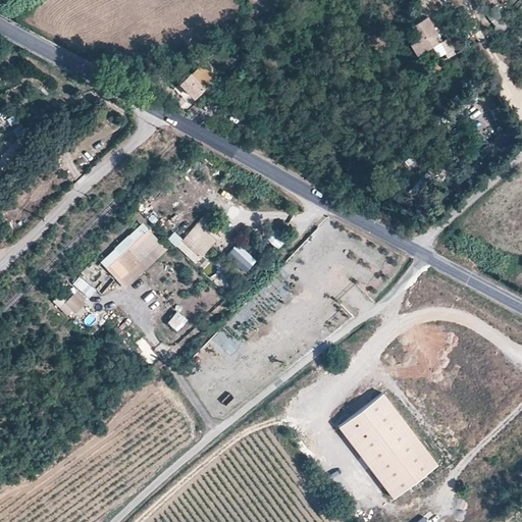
[(427,15),(409,27),(416,40),(410,44),(417,56),(432,48),(438,57),(448,52),(427,15)]
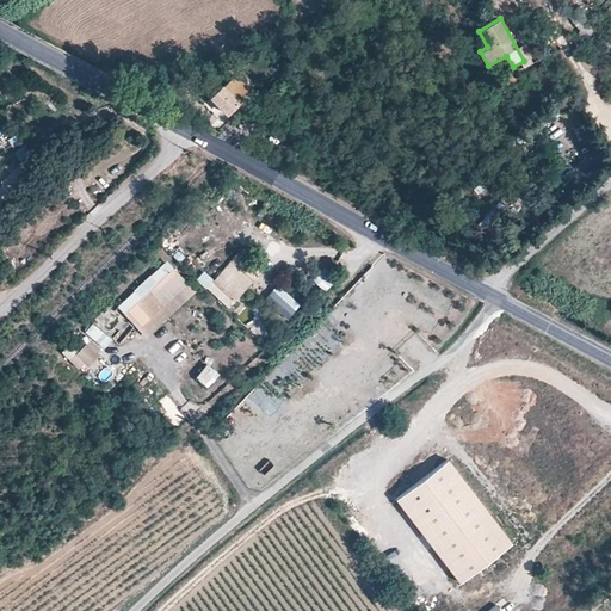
[(230,67),(204,92),(224,112),(251,87),(230,67)]
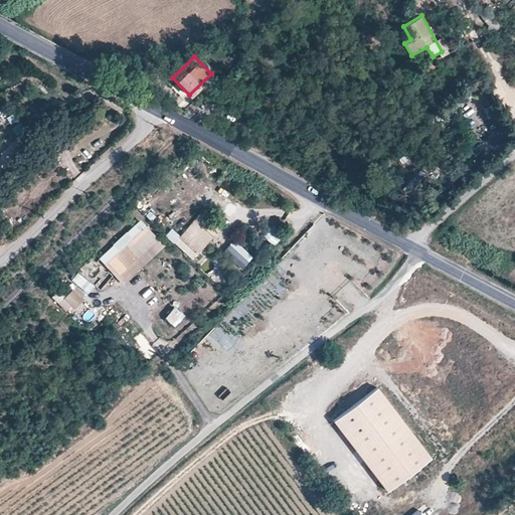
[(0,108),(0,127),(9,123),(1,108),(0,108)]
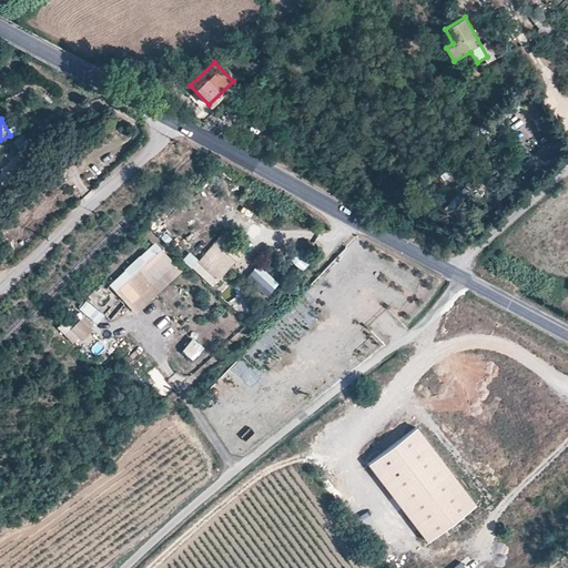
[(111,283),(119,291),(163,250),(155,241),(111,283)]
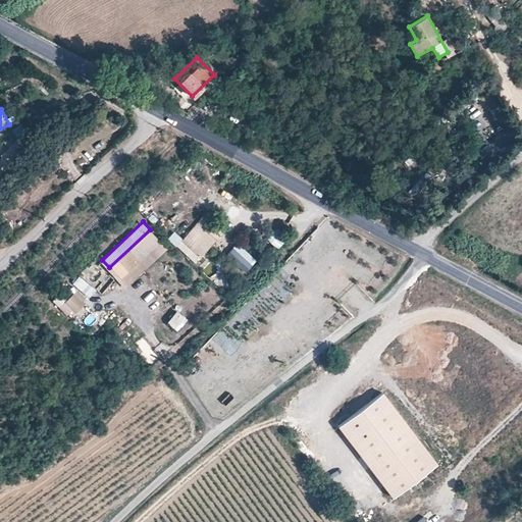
[(181,237),(179,239),(195,252),(210,235),(196,221),(181,237)]
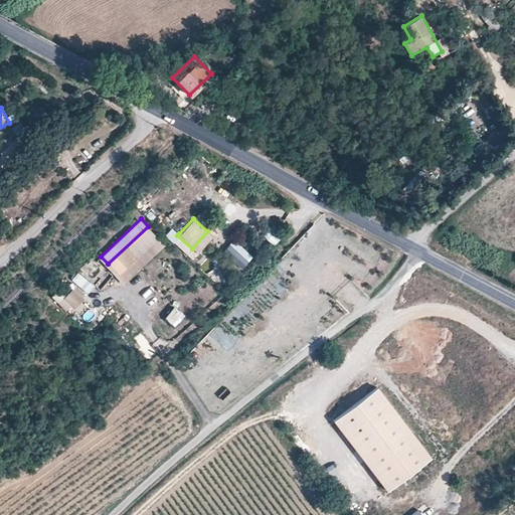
[(148,226),(108,264),(124,281),(164,243),(148,226)]
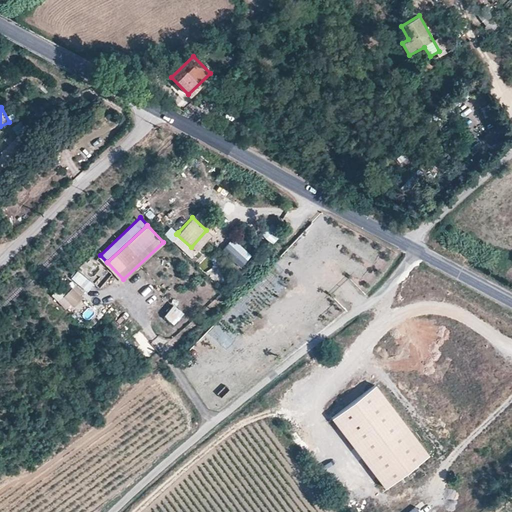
[(176,234),(178,232),(170,225),(163,233),(191,258),(211,235),(206,230),(191,247),(176,234)]
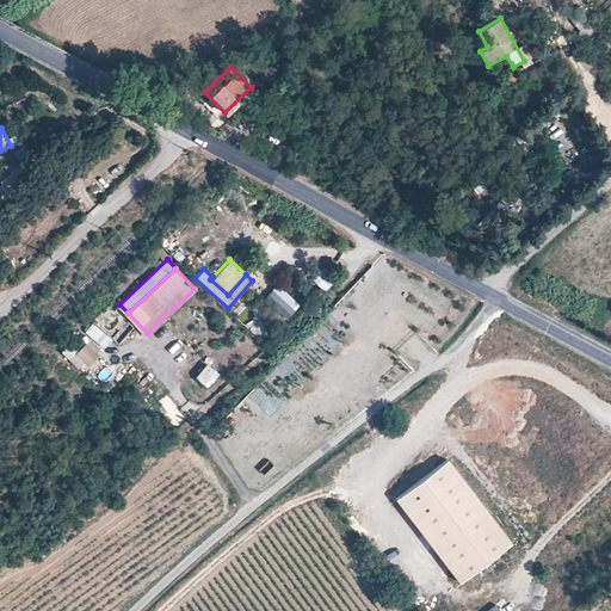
[(310,283),(327,289),(333,275),(316,269),(310,283)]
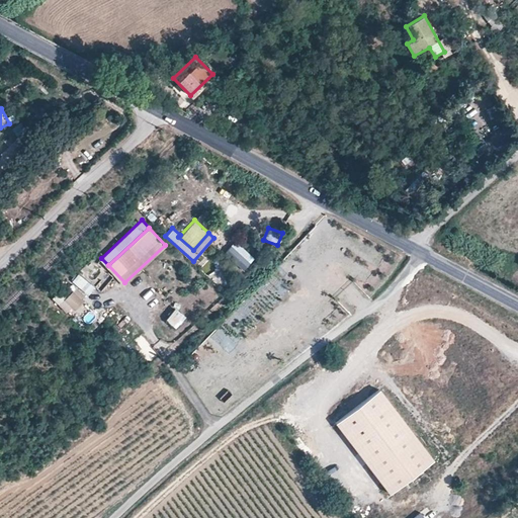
[(242,268),(253,256),(234,239),(223,251),(242,268)]
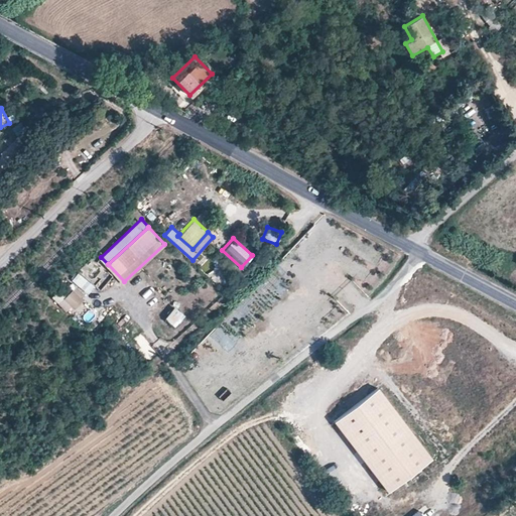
[(49,294),(65,310),(92,286),(80,273),(59,290),(57,288),(49,294)]
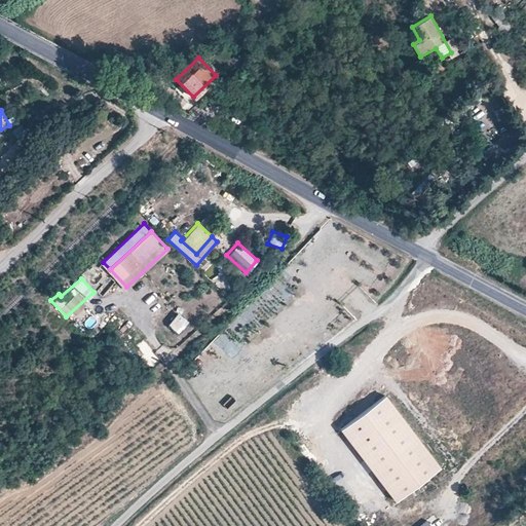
[(176,331),(187,318),(177,309),(165,322),(176,331)]
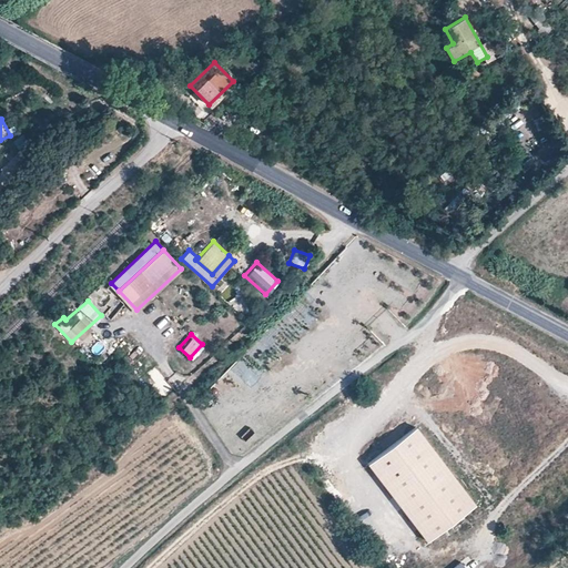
[(473,504),(415,426),(368,460),(427,538),(473,504)]
